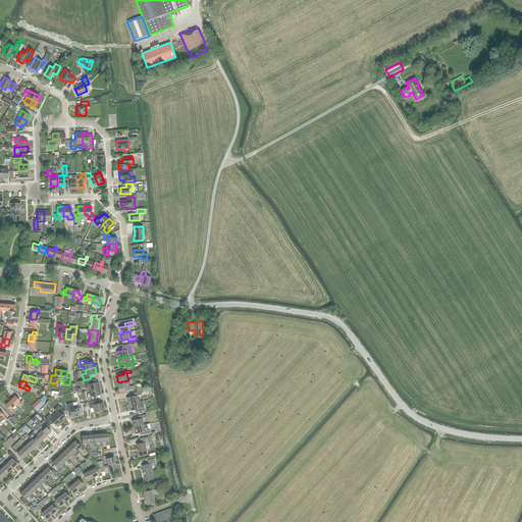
[(90,390),(99,388),(98,382),(92,383),(91,380),(84,381),(86,387),(89,387),(90,390)]
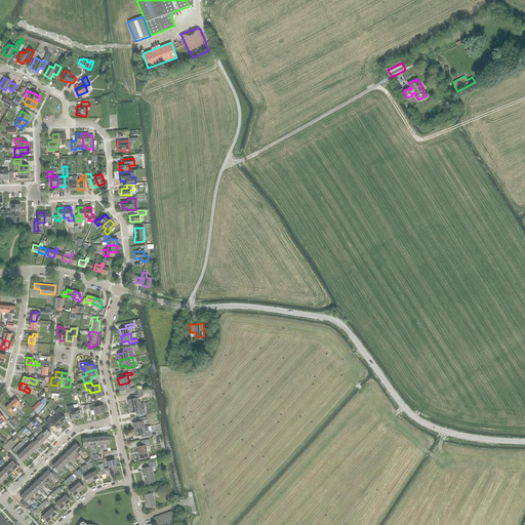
[(129,382),(119,385),(120,391),(127,390),(127,393),(135,391),(135,388),(130,389),(129,382)]
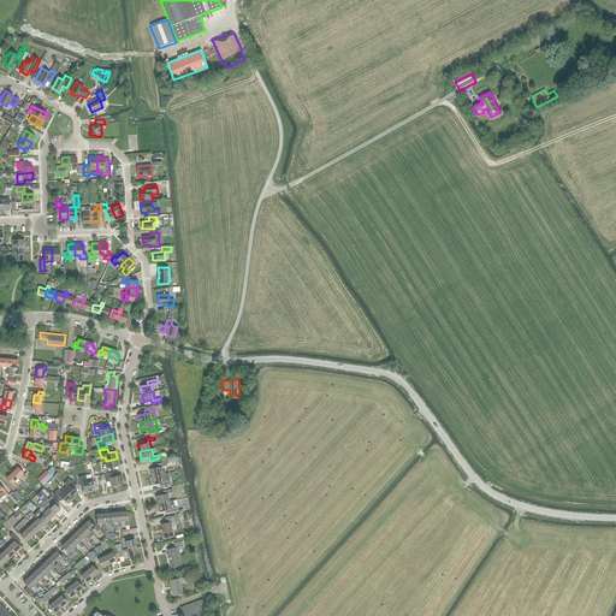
[(177,457),(175,457),(170,458),(165,460),(166,462),(157,465),(158,468),(149,469),(150,477),(165,474),(164,471),(163,472),(161,467),(166,466),(166,463),(176,461),(176,465),(179,463),(178,462),(182,461),(181,456),(177,457)]
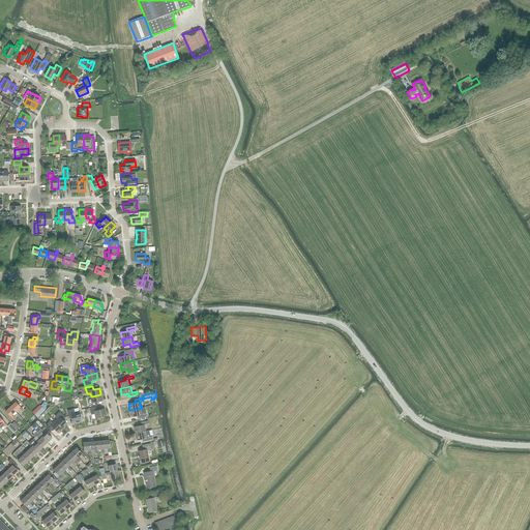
[(102,400),(100,394),(91,396),(91,400),(88,401),(89,407),(91,406),(96,405),(96,402),(102,400)]
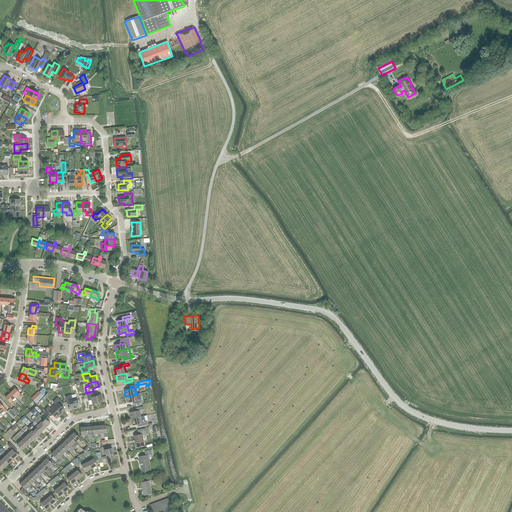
[(19,393),(15,388),(10,393),(14,398),(17,395),(20,398),(22,396),(19,393)]
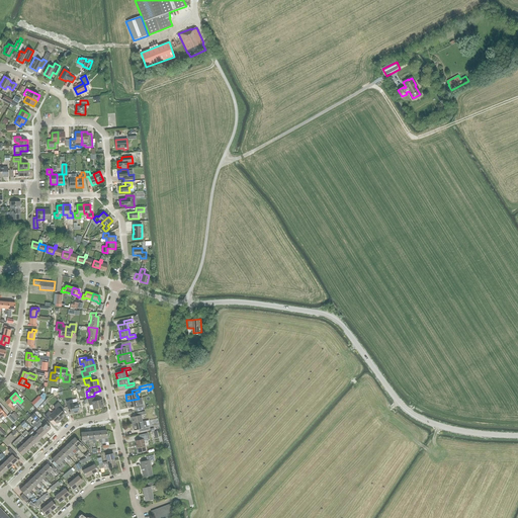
[(44,401),(38,396),(31,403),(36,408),(41,404),(44,402),(44,401)]
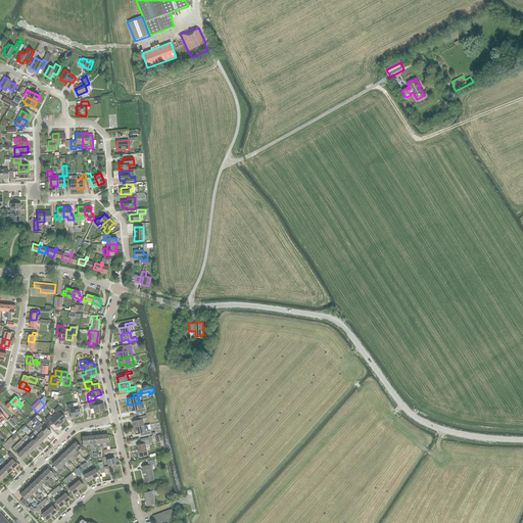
[(12,409),(14,407),(10,401),(5,406),(10,411),(13,414),(15,412),(12,409)]
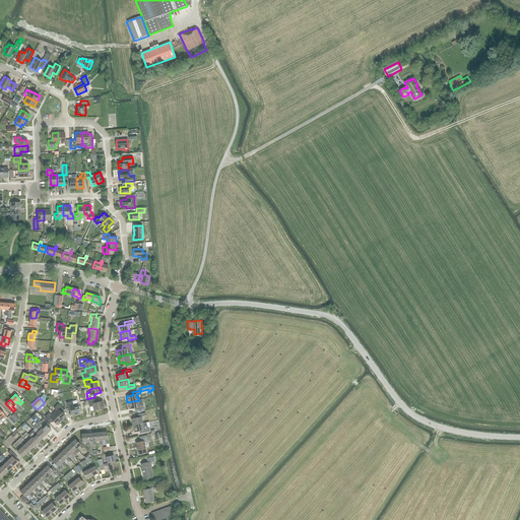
[(101,409),(101,408),(104,408),(103,401),(96,402),(95,399),(89,400),(88,401),(89,407),(92,406),(93,410),(98,409),(98,410),(101,409)]
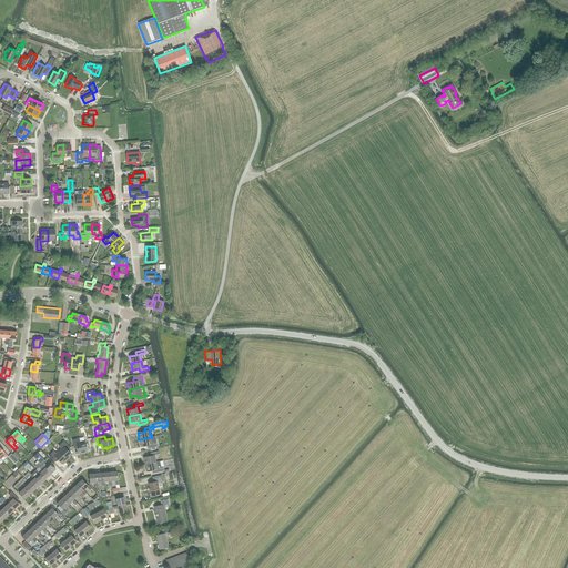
[(148,445),(149,448),(158,446),(156,443),(151,444),(151,440),(152,440),(152,437),(139,439),(141,447),(146,445),(148,445)]
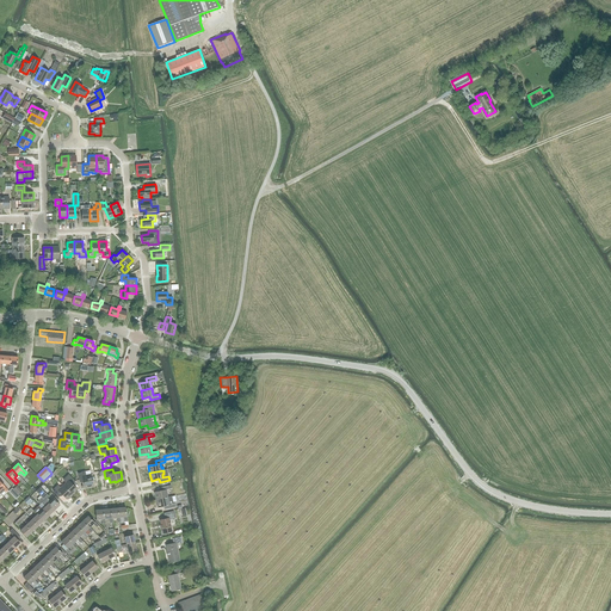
[(85,471),(78,474),(80,482),(84,481),(85,488),(93,486),(91,475),(86,475),(85,471)]
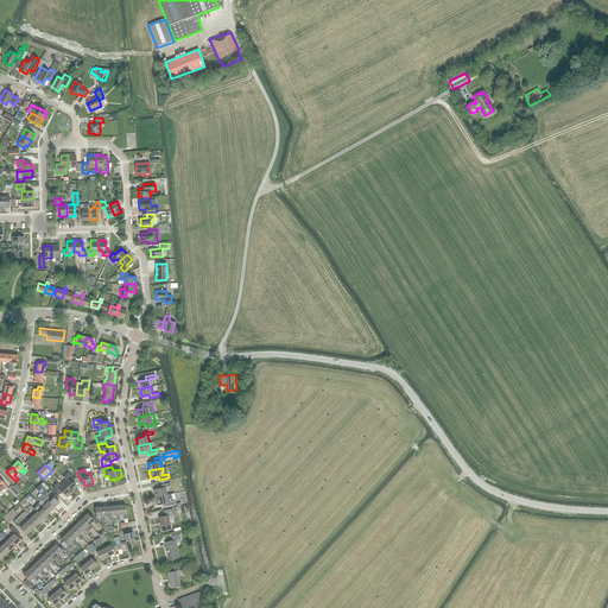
[(65,480),(63,483),(71,492),(76,487),(71,481),(74,479),(68,473),(63,477),(65,480)]
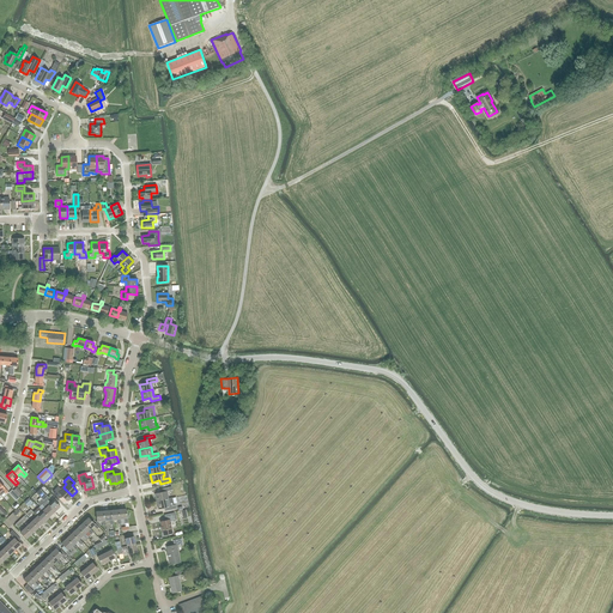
[(163,492),(155,495),(157,502),(168,499),(167,491),(171,490),(171,486),(162,489),(163,492)]
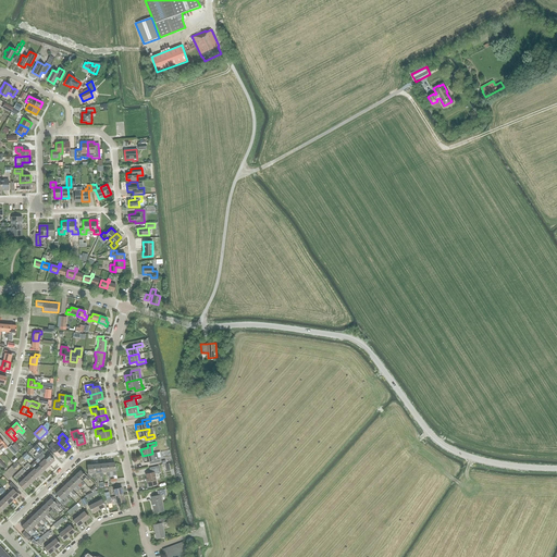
[(61,455),(65,450),(58,443),(56,445),(52,443),(48,447),(53,453),(56,450),(61,455)]
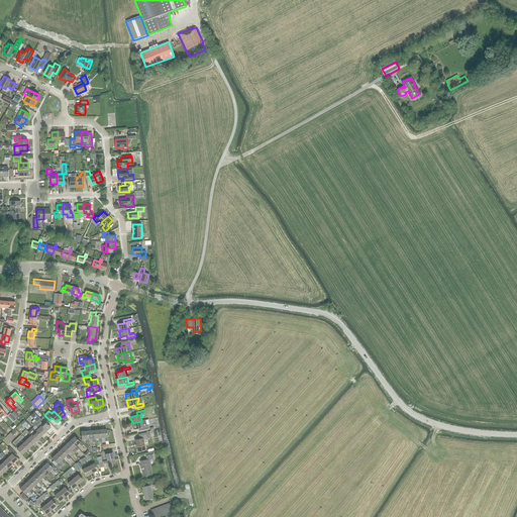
[(8,416),(12,420),(14,422),(16,419),(10,413),(8,416)]
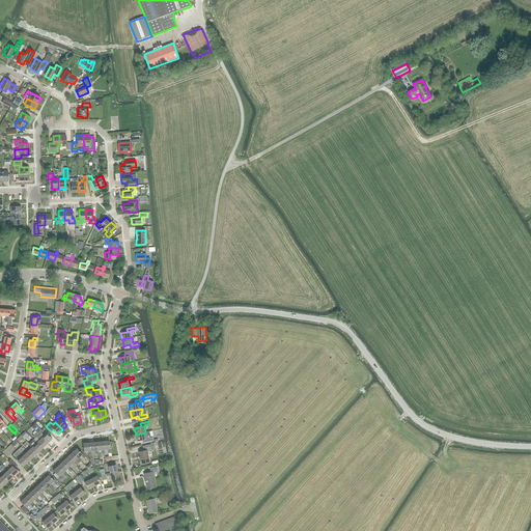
[(31,427),(36,432),(38,435),(42,438),(47,444),(52,439),(50,437),(51,435),(48,431),(47,434),(45,436),(40,432),(43,431),(39,428),(39,429),(34,424),(31,427)]
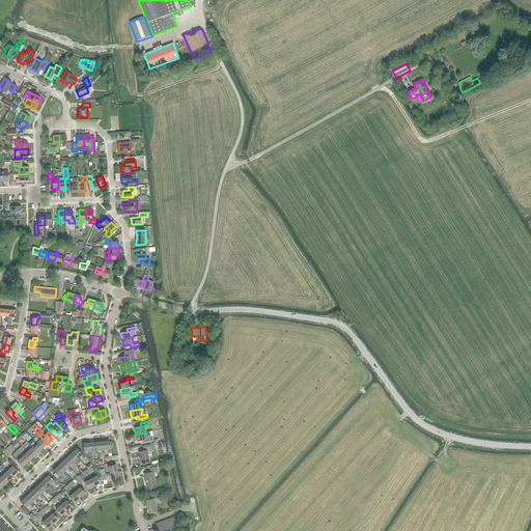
[(145,432),(136,435),(137,441),(144,440),(144,443),(152,441),(151,437),(150,437),(149,431),(145,432)]
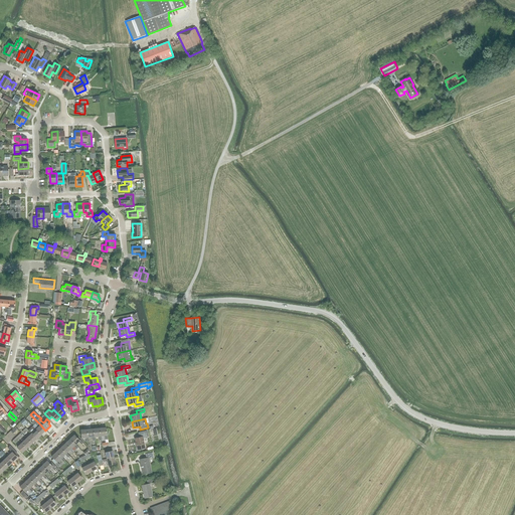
[(37,421),(35,419),(31,422),(33,425),(34,423),(38,427),(35,430),(40,435),(45,431),(40,424),(37,421)]
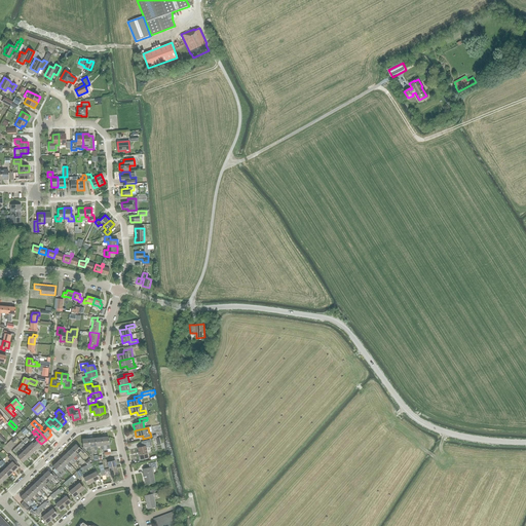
[(32,443),(37,449),(41,444),(36,439),(33,436),(29,440),(32,443)]
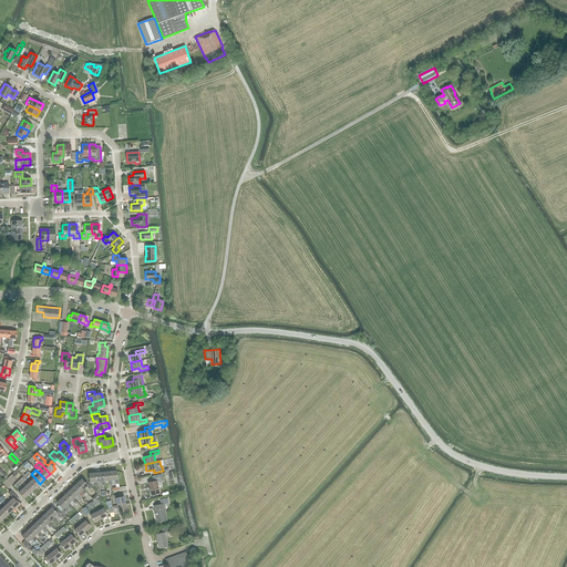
[(110,480),(111,480),(115,480),(115,484),(119,484),(117,480),(116,471),(110,472),(110,480)]
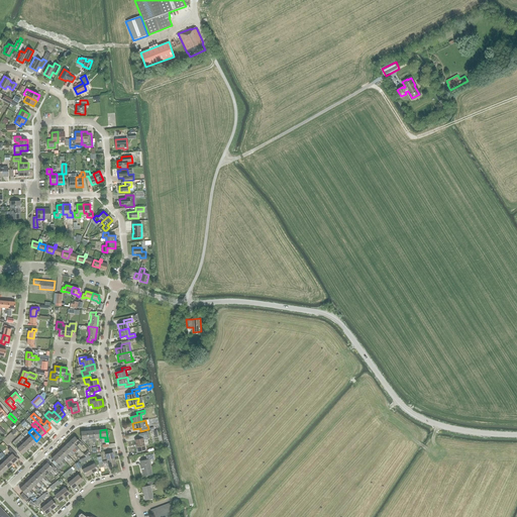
[(93,438),(93,442),(95,442),(95,438),(94,438),(93,430),(89,431),(87,431),(88,439),(89,438),(93,438)]
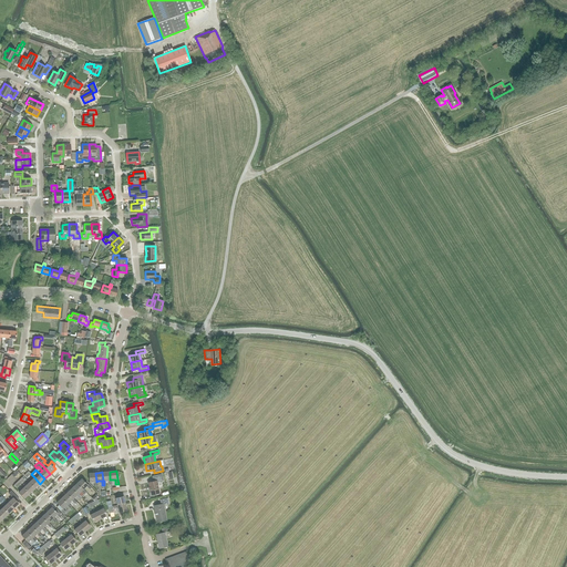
[(112,485),(111,480),(110,480),(110,472),(102,472),(103,481),(104,481),(109,480),(109,485),(112,485)]
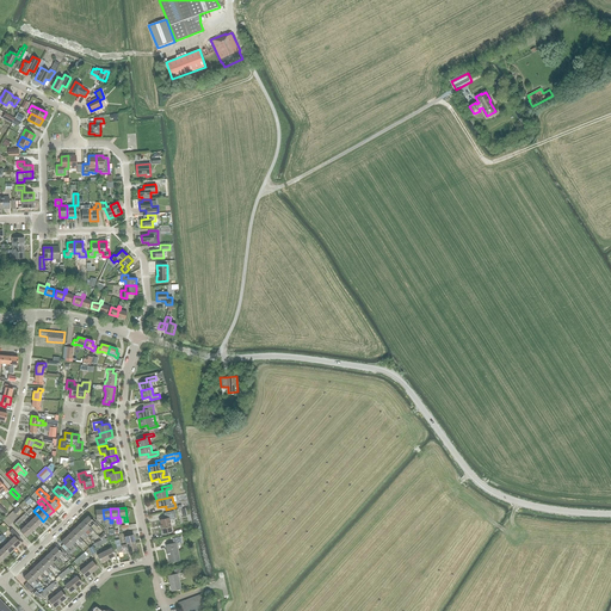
[(104,519),(103,510),(96,510),(97,519),(103,519),(103,524),(105,524),(105,518),(104,519)]
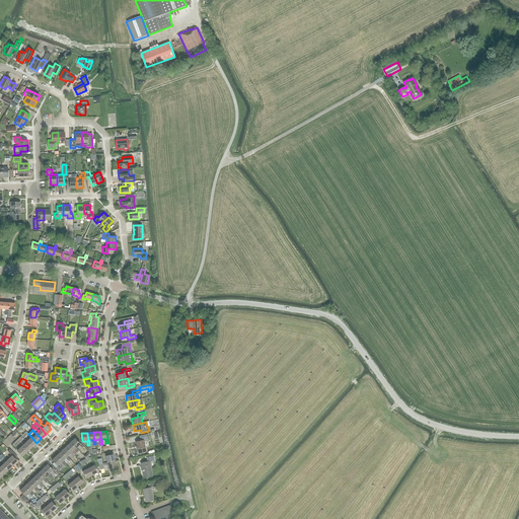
[(138,450),(138,453),(146,451),(145,450),(143,442),(148,440),(147,434),(139,436),(140,441),(136,442),(138,450)]
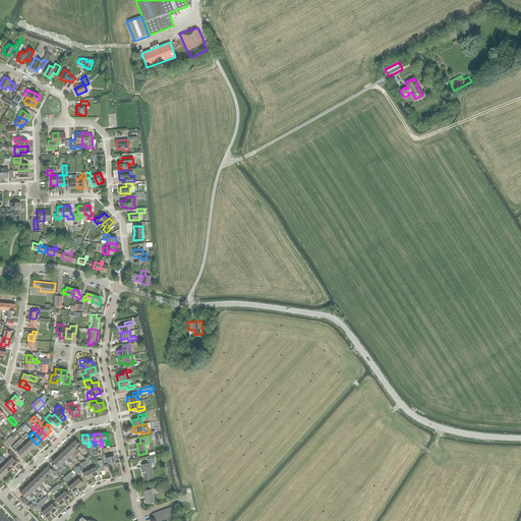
[(32,449),(37,445),(32,439),(26,444),(32,449)]
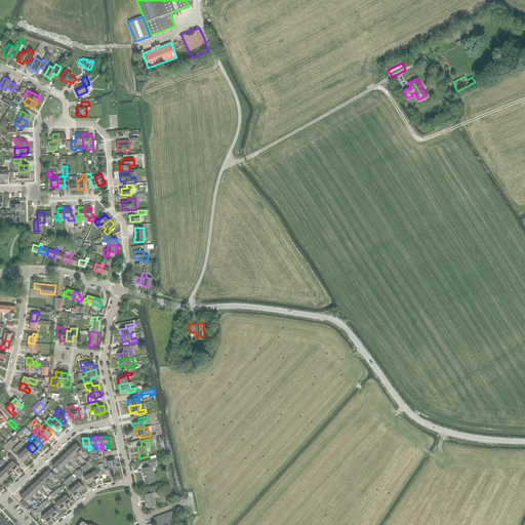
[(81,449),(76,443),(71,448),(77,453),(80,450),(83,453),(85,451),(82,448),(81,449)]
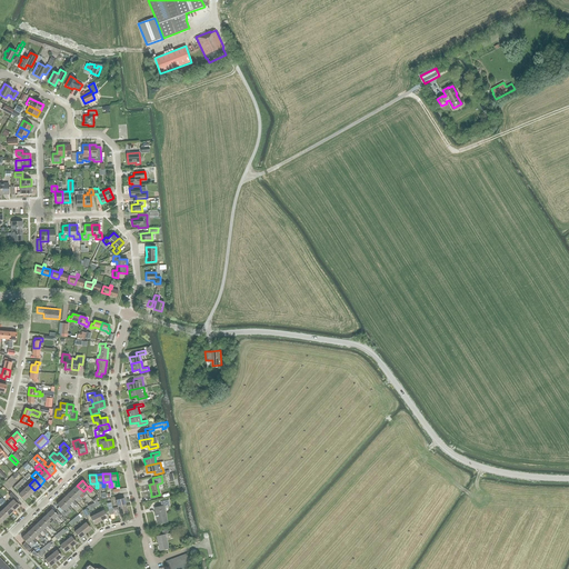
[(31,493),(35,490),(29,485),(23,489),(30,496),(31,493)]
